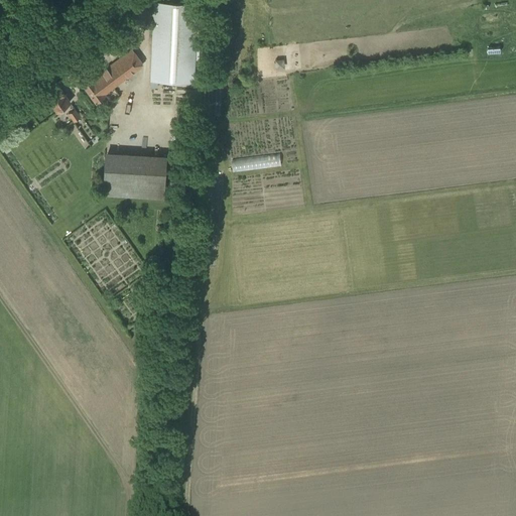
[(150,81),(195,83),(198,4),(154,2),(150,81)]
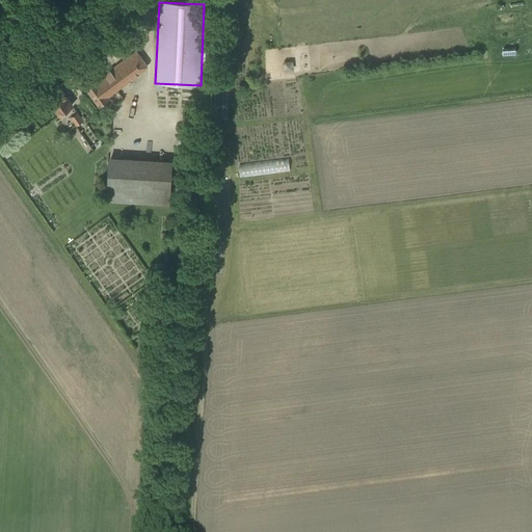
[(86,88),(99,105),(108,99),(107,97),(147,67),(135,51),(86,88)]
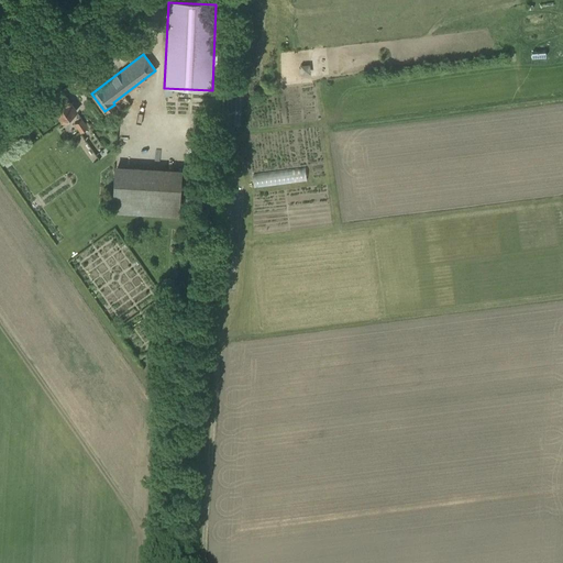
[(302,64),(302,72),(312,72),(312,63),(302,64)]
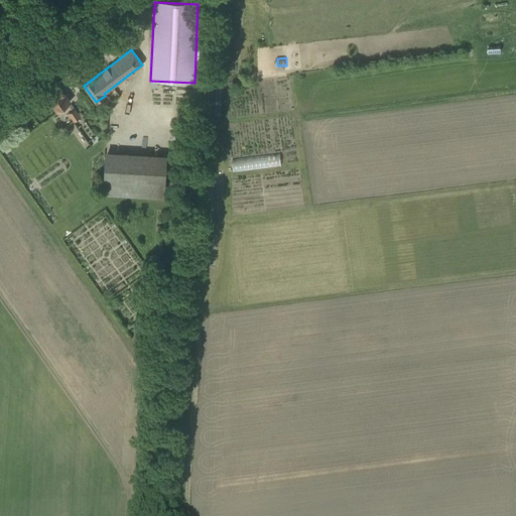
[(43,92),(57,111),(70,102),(56,83),(43,92)]
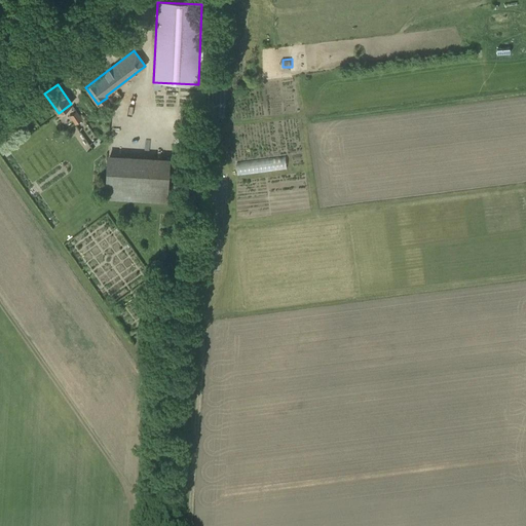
[(69,115),(75,124),(82,119),(76,110),(69,115)]
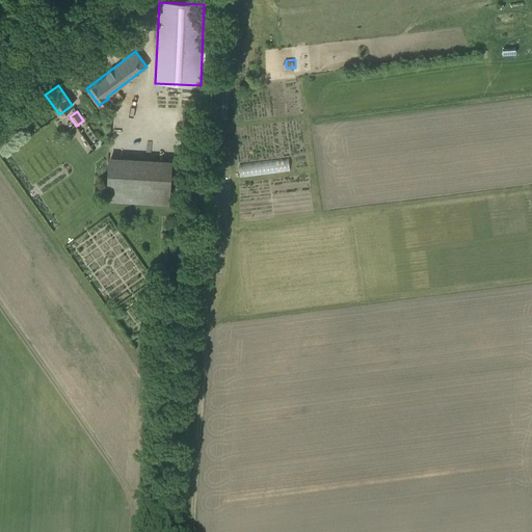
[(241,177),(292,170),(290,158),(240,163),(241,177)]
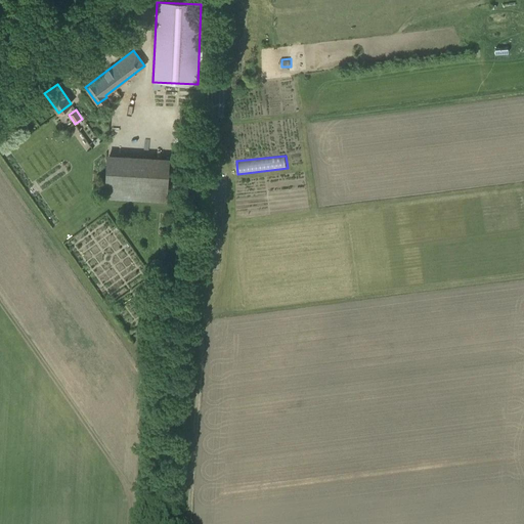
[(106,160),(104,195),(166,200),(168,164),(106,160)]
